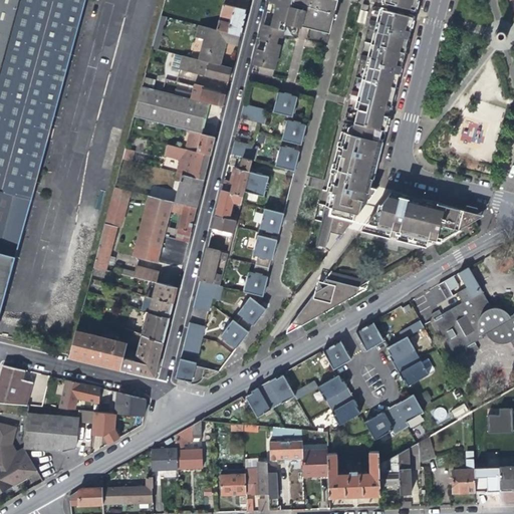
[(0,0),(0,311),(14,256),(31,198),(84,0),(0,0)]
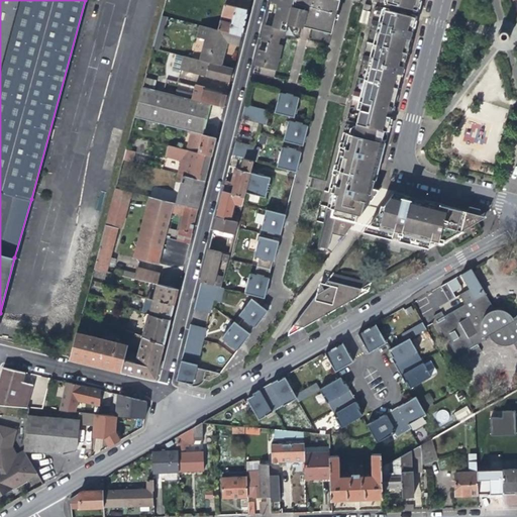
[(271,0),(271,1),(279,3),(294,7),(307,10),(309,2),(302,0),(271,0)]
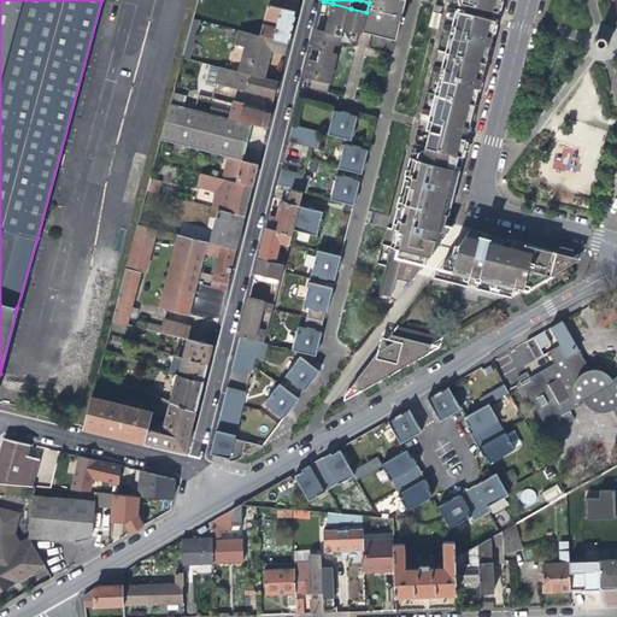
[(360,0),(369,3),(366,12),(351,9),(333,4),(327,27),(342,30),(344,24),(347,24),(397,37),(400,21),(405,0),(360,0)]
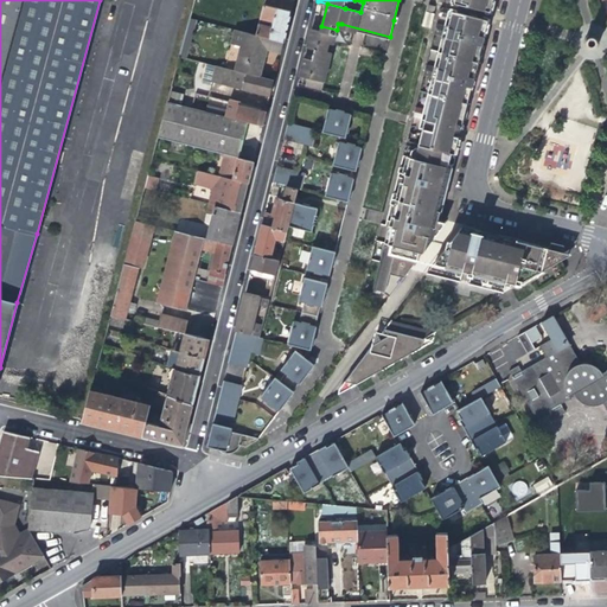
[(491,13),(493,0),(440,0),(441,1),(491,13)]
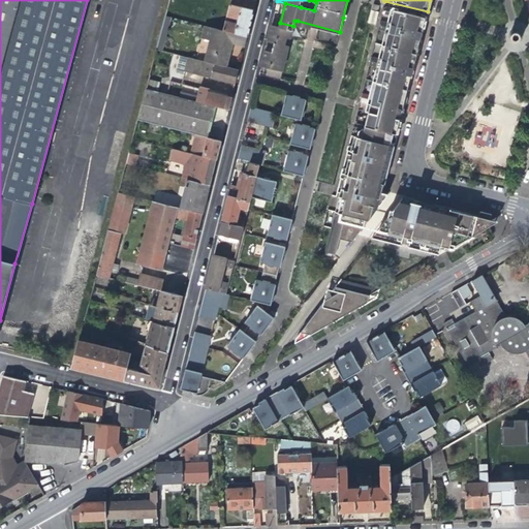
[(225,21),(223,30),(247,36),(250,22),(253,10),(237,6),(229,4),(226,16),(238,19),(236,24),(225,21)]
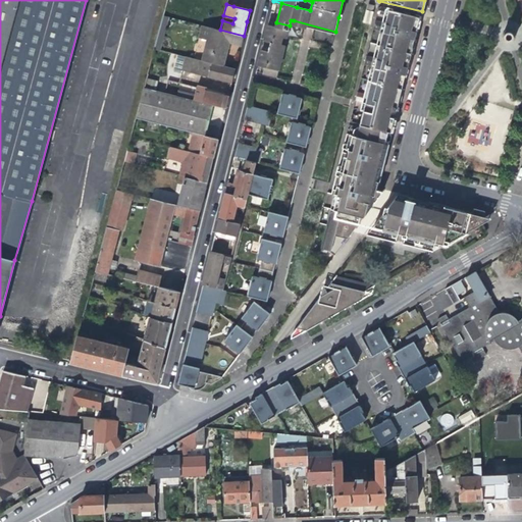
[(354,101),(365,104),(398,112),(410,64),(421,18),(378,8),(376,9),(375,14),(386,16),(384,24),(373,21),(371,31),(382,34),(379,47),(375,63),(364,60),(362,66),(373,69),(370,83),(367,96),(356,93),(354,101)]
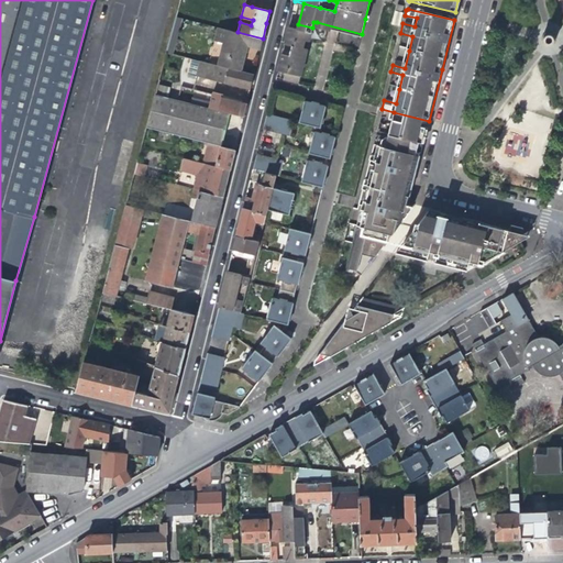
[(180,18),(176,17),(172,31),(177,32),(180,18)]
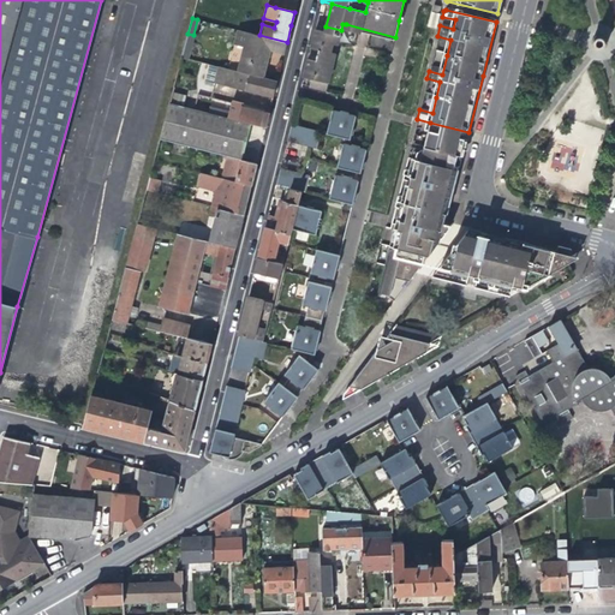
[(339,40),(341,30),(326,27),(324,34),(315,31),(310,47),(335,54),(339,40)]
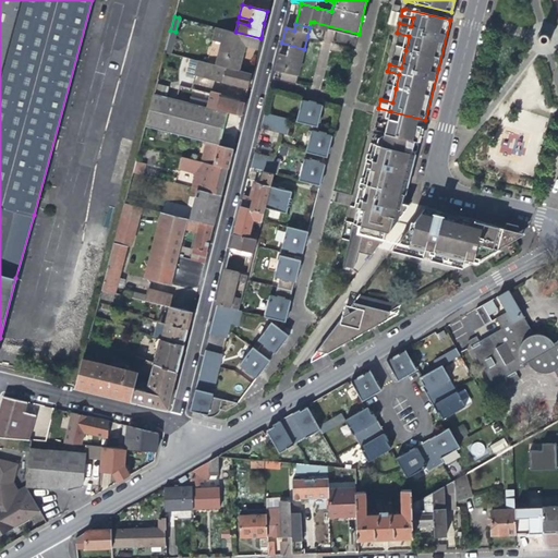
[(221,43),(216,64),(227,67),(235,32),(217,27),(214,40),(221,43)]
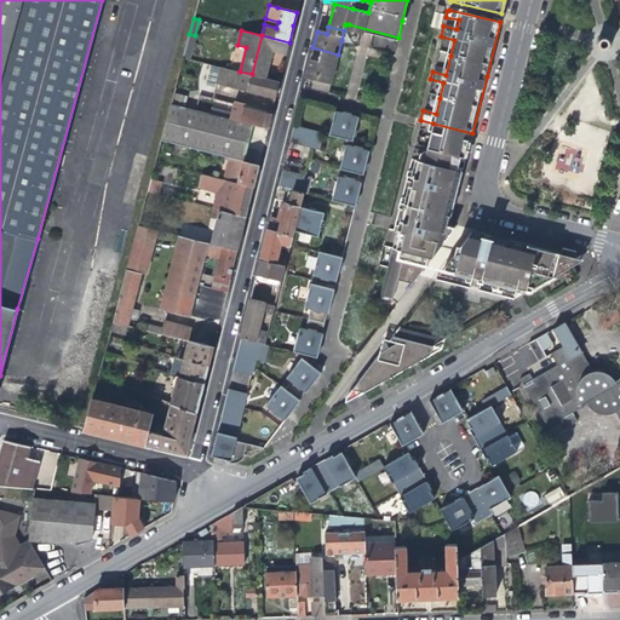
[(287,53),(290,42),(262,35),(252,74),(265,78),(273,50),(276,51),(287,53)]
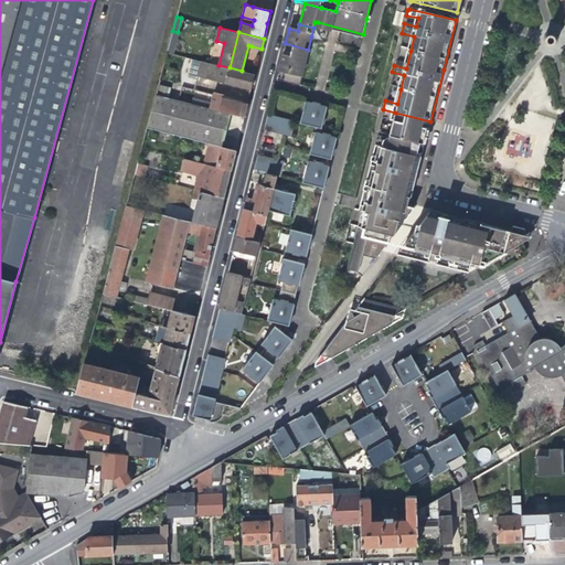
[(554,42),(555,40),(555,36),(553,34),(552,33),(548,32),(546,32),(544,33),(542,35),(542,38),(542,40),(543,42),(544,44),(546,45),(550,45),(552,44),(554,42)]
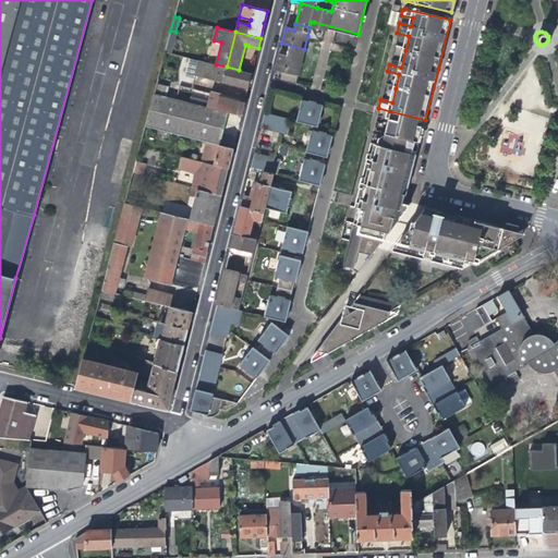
[(168,39),(165,51),(170,52),(173,40),(168,39)]
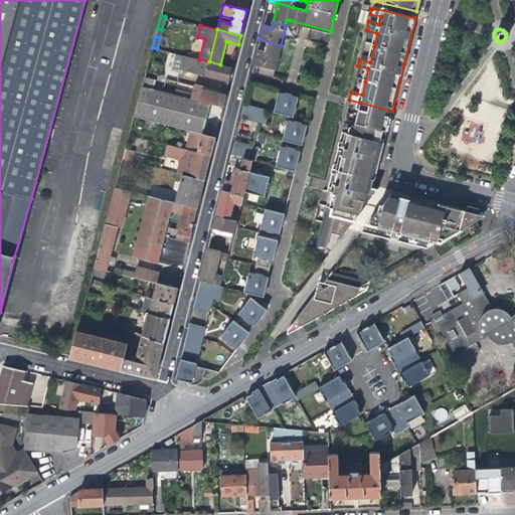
[(273,76),(281,45),(260,39),(259,45),(253,63),(251,71),(273,76)]
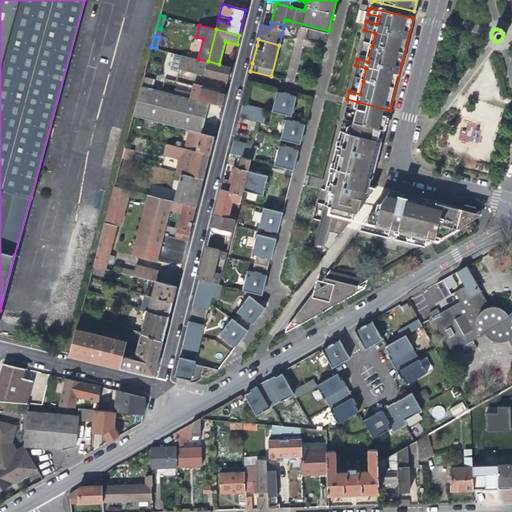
[(231,67),(219,64),(208,61),(198,59),(198,58),(182,55),(179,67),(213,76),(228,79),(231,67)]
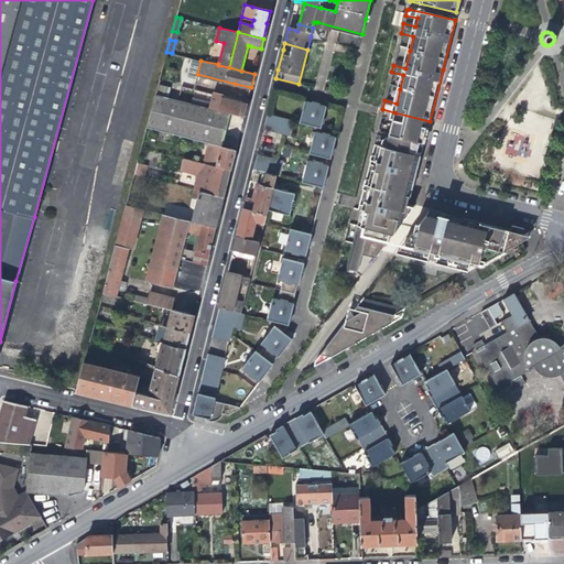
[(219,108),(219,109),(230,112),(243,116),(246,108),(247,104),(223,97),(223,94),(213,91),(209,106),(219,108)]
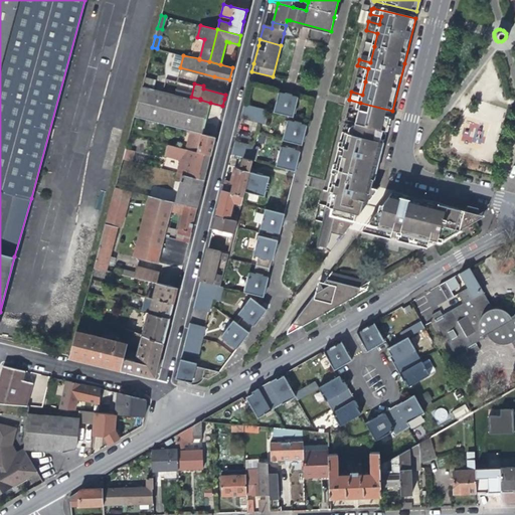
[(142,86),(139,96),(167,103),(197,111),(200,100),(169,93),(142,86)]
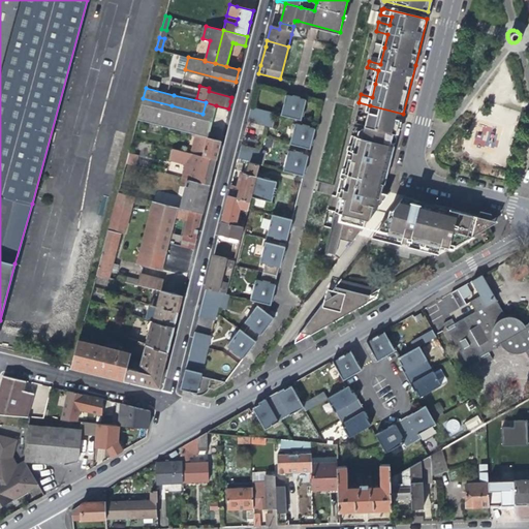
[(294,97),(286,95),(281,115),(302,119),(305,105),(307,99),(301,98),(301,96),(294,94),(294,97)]
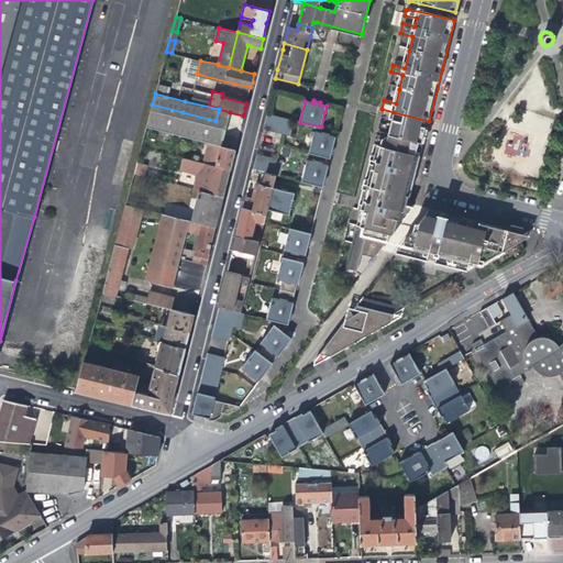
[(183,112),(152,105),(146,127),(177,134),(183,112)]
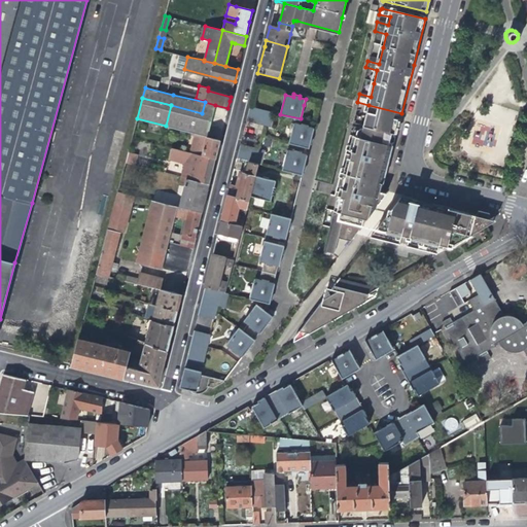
[(171,105),(166,126),(191,133),(207,136),(211,118),(215,105),(205,102),(202,113),(171,105)]
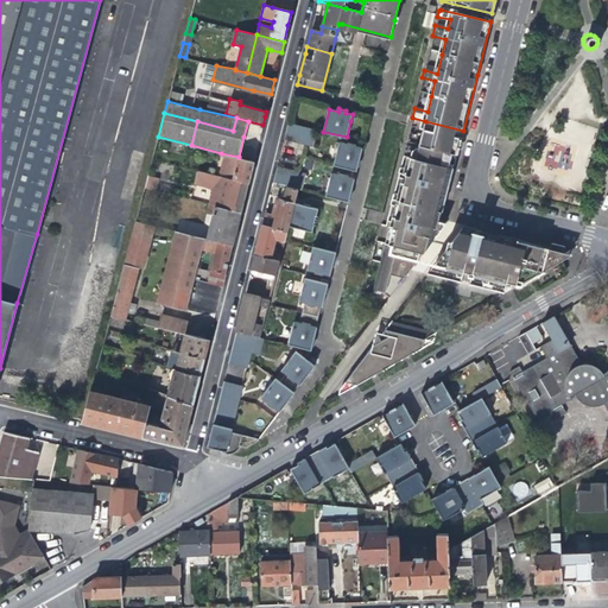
[(425,121),(424,130),(461,139),(463,131),(425,121)]
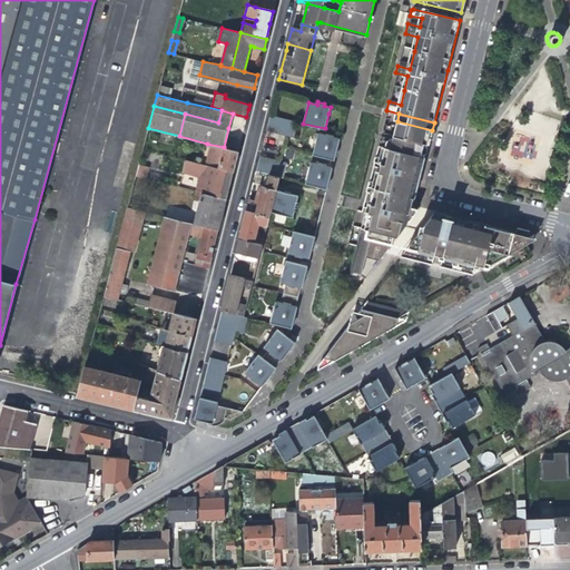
[(269,115),(266,130),(294,137),(297,121),(269,115)]
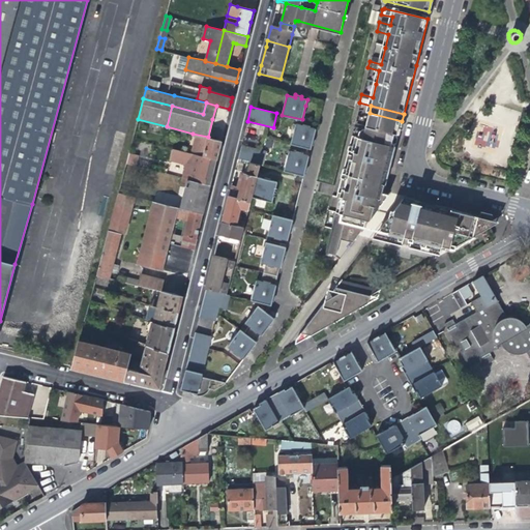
[(402,121),(370,113),(365,127),(399,136),(402,121)]
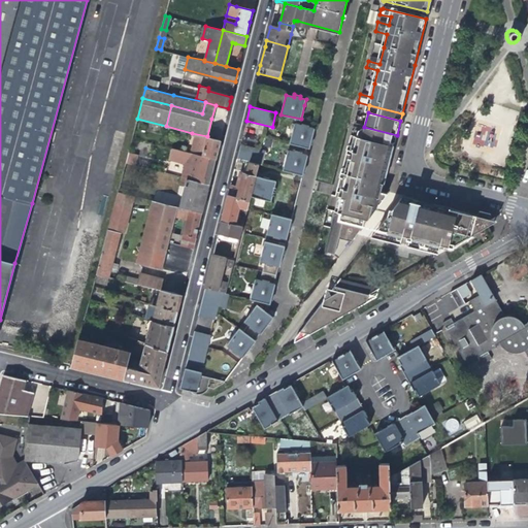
[(312,136),(315,128),(308,127),(308,125),(303,124),(303,126),(295,124),(290,143),(309,149),(312,136)]
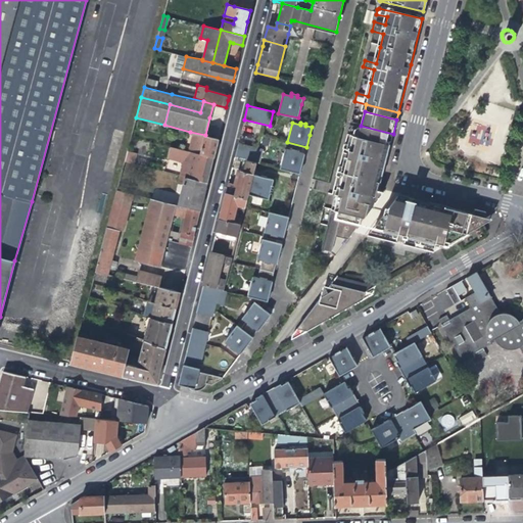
[(481,144),(485,128),(475,125),(471,142),(481,144)]
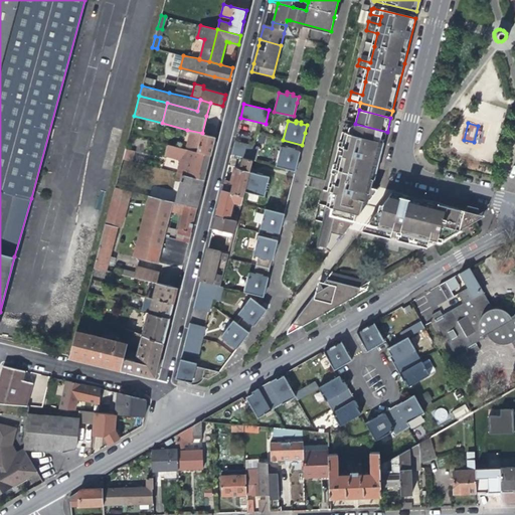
[(378,167),(387,132),(355,124),(354,128),(353,131),(350,130),(350,133),(352,136),(347,155),(342,173),(338,191),(337,195),(333,194),(329,209),(325,224),(320,246),(325,247),(331,252),(355,222),(366,207),(368,200),(365,199),(366,195),(366,192),(376,195),(380,189),(373,187),(374,185),(378,167)]
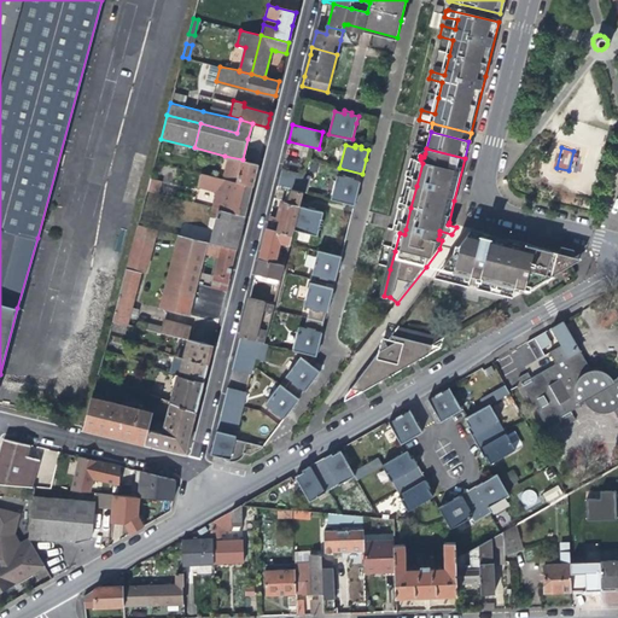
[(219,178),(223,179),(232,181),(252,186),(255,174),(258,164),(243,159),(225,156),(219,178)]
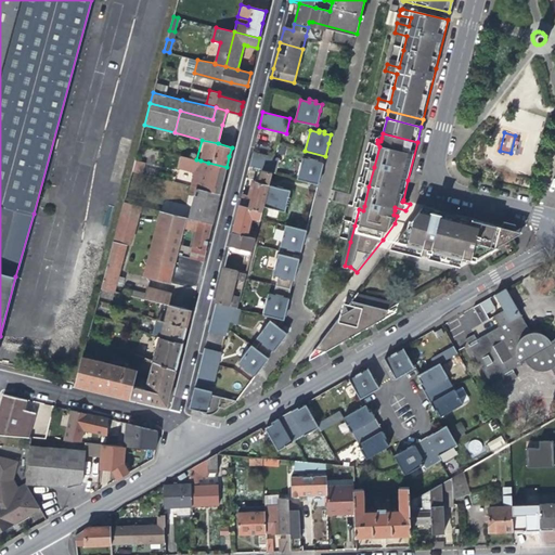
[(253,152),(249,167),(259,169),(262,170),(272,172),(275,173),(280,159),(253,152)]
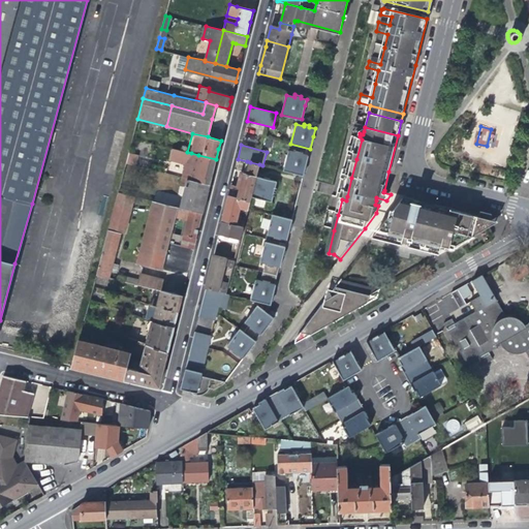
[(283,170),(304,176),(306,164),(308,156),(303,154),(303,152),(298,151),(297,153),(288,151),(283,170)]
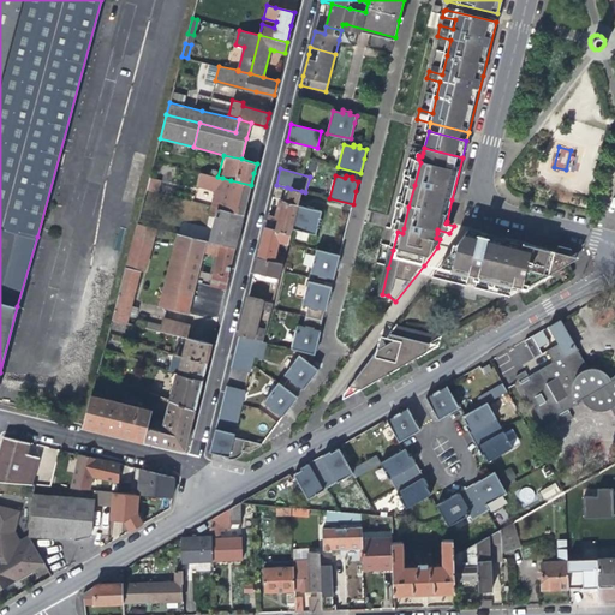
[(157,193),(161,181),(150,178),(147,191),(157,193)]
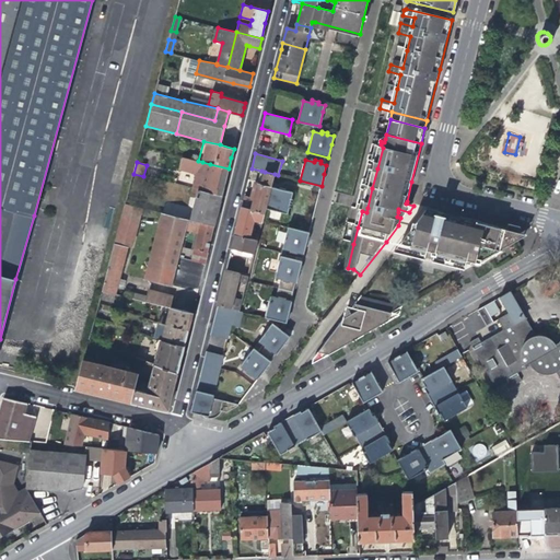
[(198,188),(205,190),(210,164),(202,162),(196,188),(198,188)]
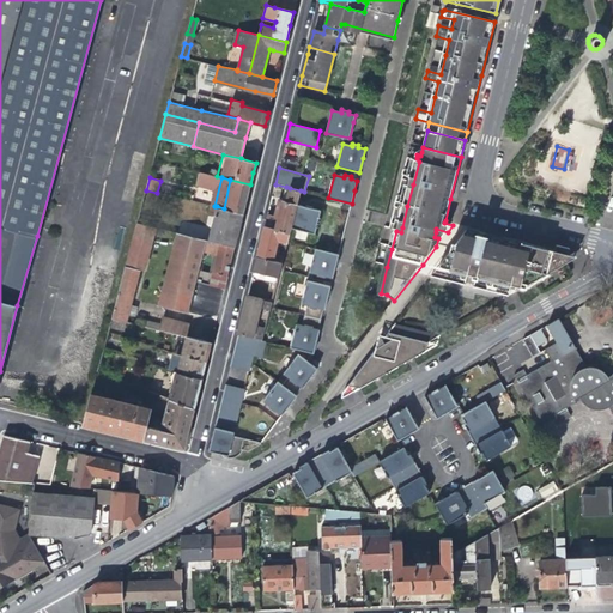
[(230,180),(224,208),(243,213),(247,198),(250,184),(230,180)]
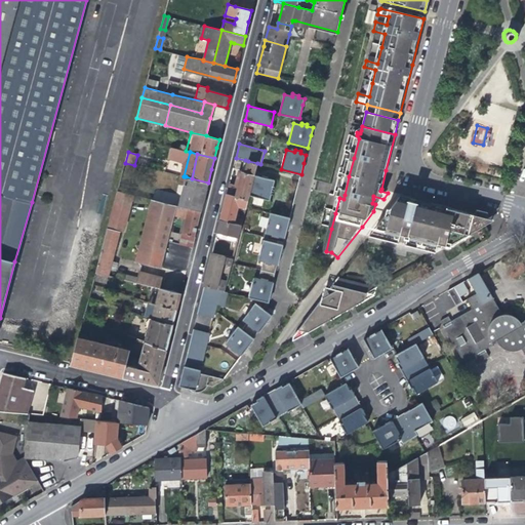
[(241,176),(236,195),(248,199),(249,195),(254,174),(257,163),(248,161),(245,160),(241,176)]
